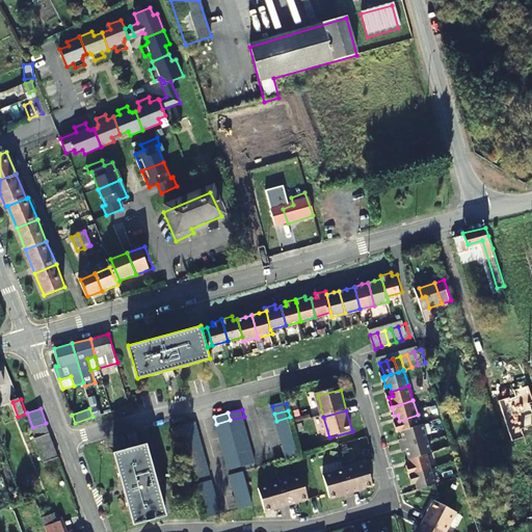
[(422,429),(418,415),(399,421),(401,425),(397,426),(400,436),(404,435),(422,429)]
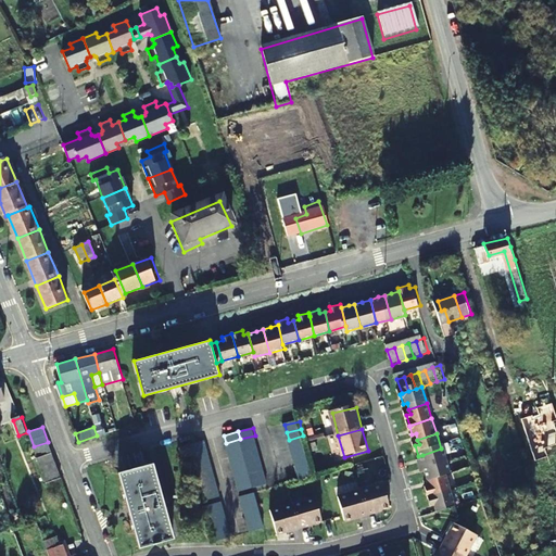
[(257,443),(255,436),(240,439),(242,446),(257,443)]
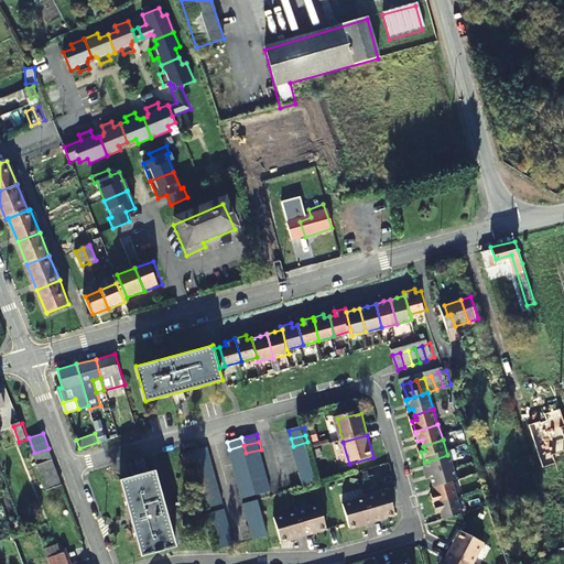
[(295,453),(310,448),(307,442),(293,446),(295,453)]
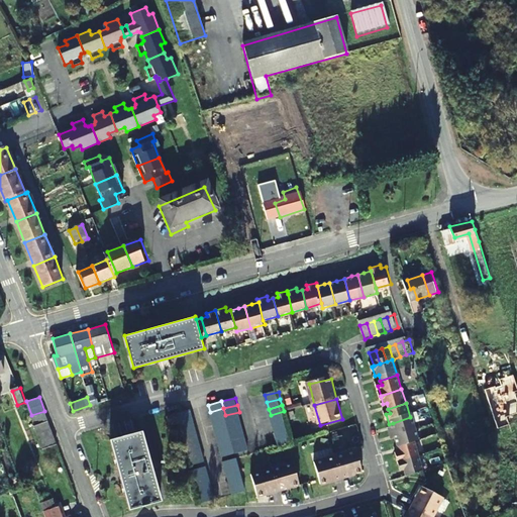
[(225,415),(223,408),(210,412),(211,418),(225,415)]
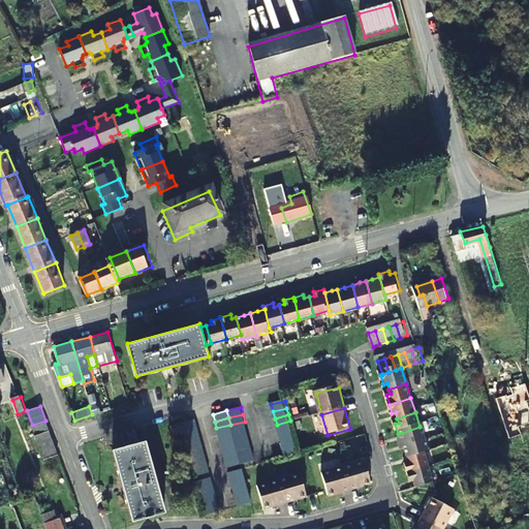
[(182,423),(184,430),(197,426),(195,419),(182,423)]
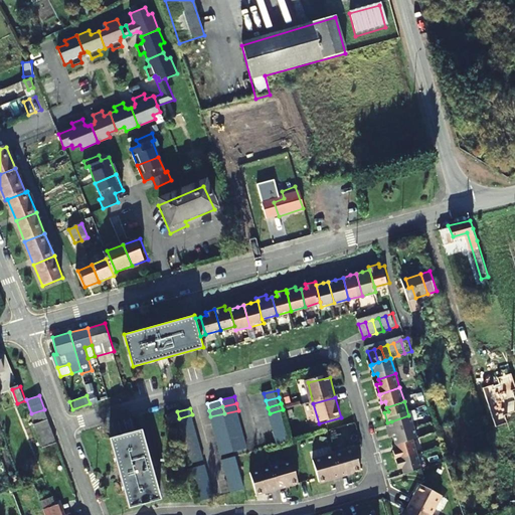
[(44,409),(31,413),(30,414),(34,423),(48,418),(44,409)]
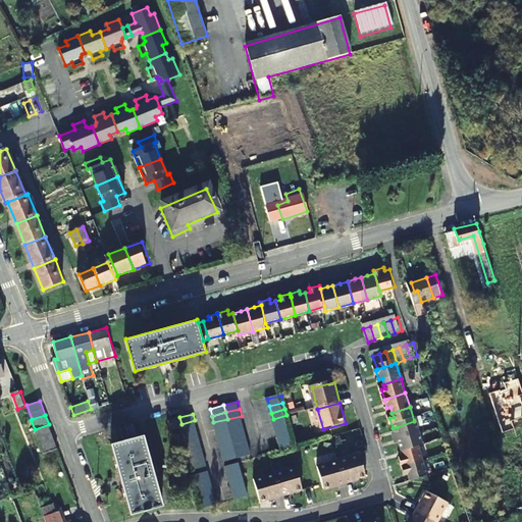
[(274,425),(289,422),(286,415),(273,419),(274,425)]
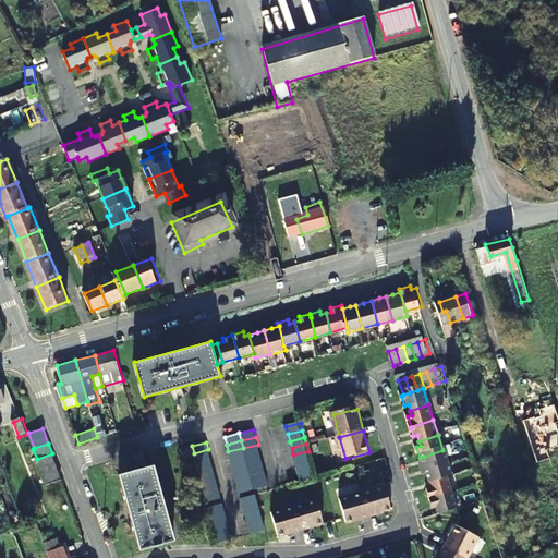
[(259,450),(258,445),(243,448),(244,455),(259,450)]
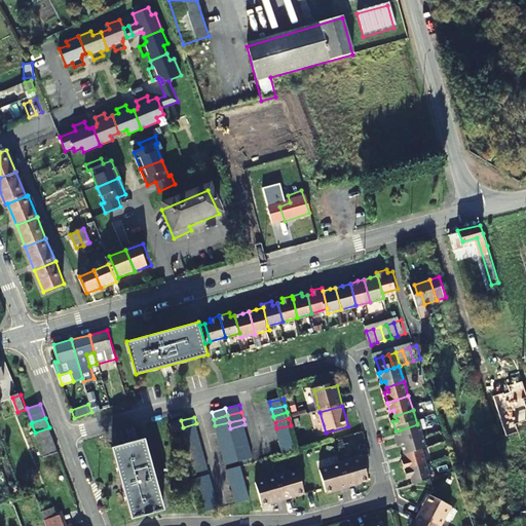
[(180,420),(171,422),(173,433),(182,429),(180,420)]
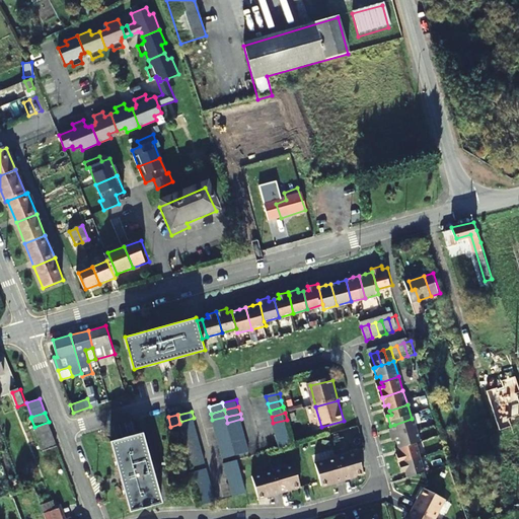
[(227,423),(226,417),(212,420),(214,426),(227,423)]
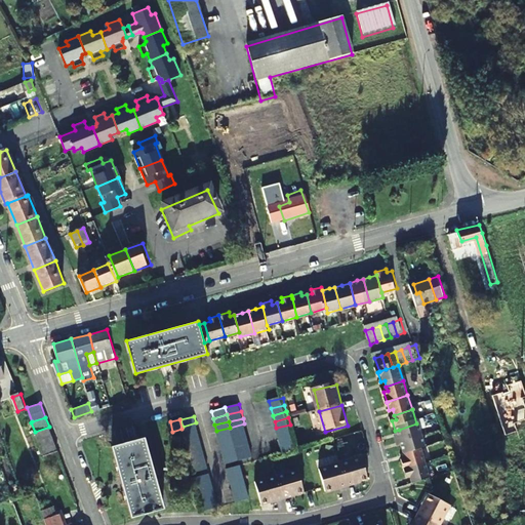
[(198,430),(196,422),(183,427),(184,433),(198,430)]
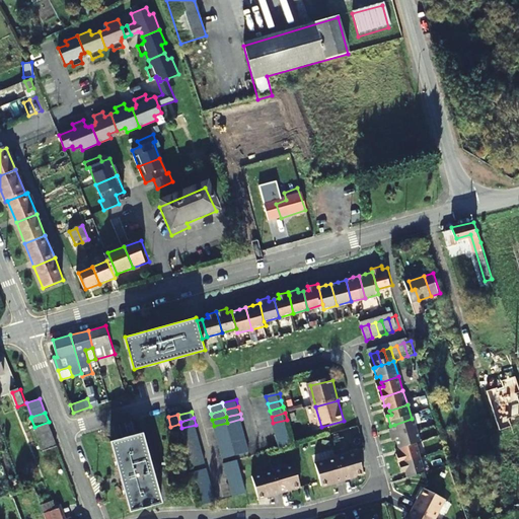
[(420,431),(416,418),(412,419),(394,425),(396,432),(397,438),(420,431)]
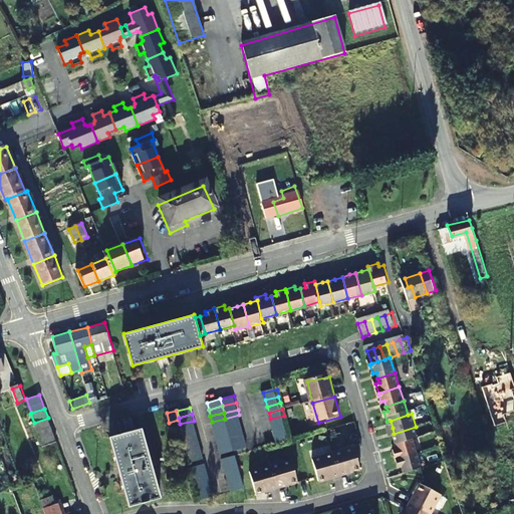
[(241,422),(239,415),(225,419),(227,425),(241,422)]
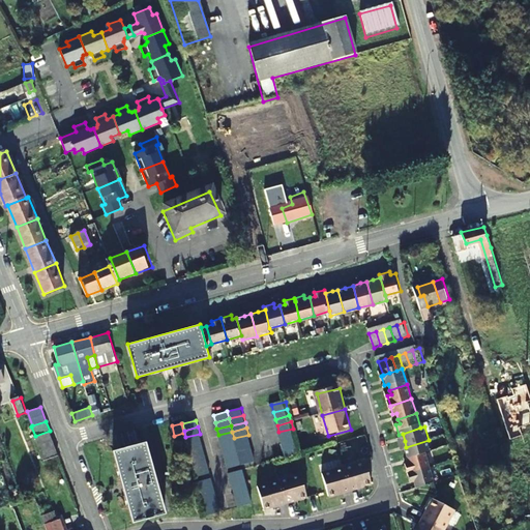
[(281,439),(295,435),(293,429),(278,432),(281,439)]
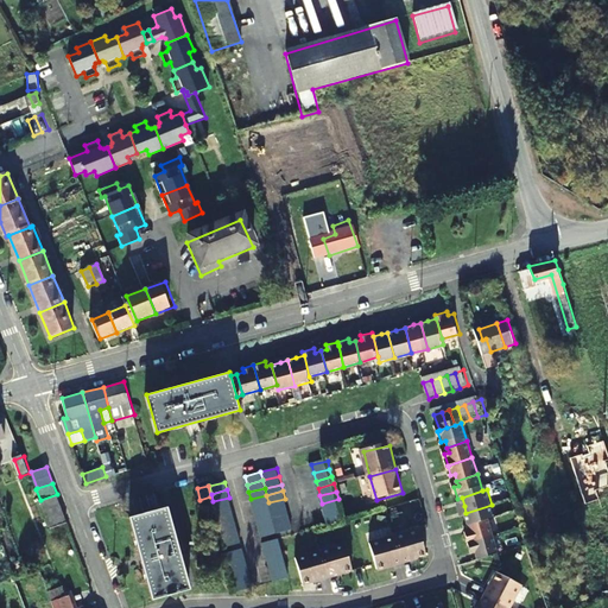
[(59,504),(57,494),(40,500),(43,508),(59,504)]
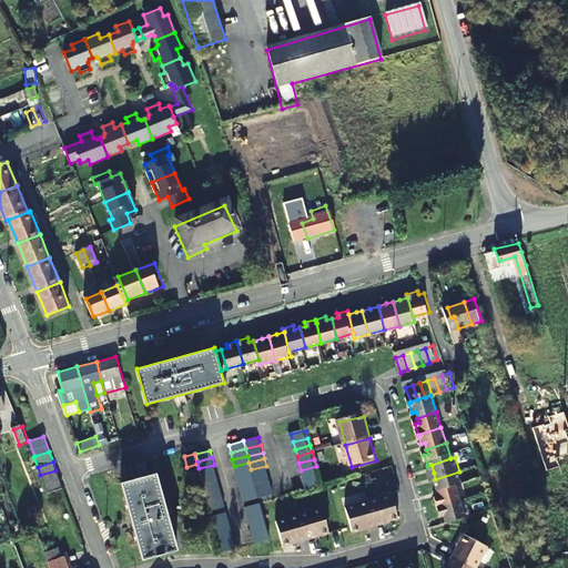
[(251,469),(249,463),(234,466),(235,474),(251,469)]
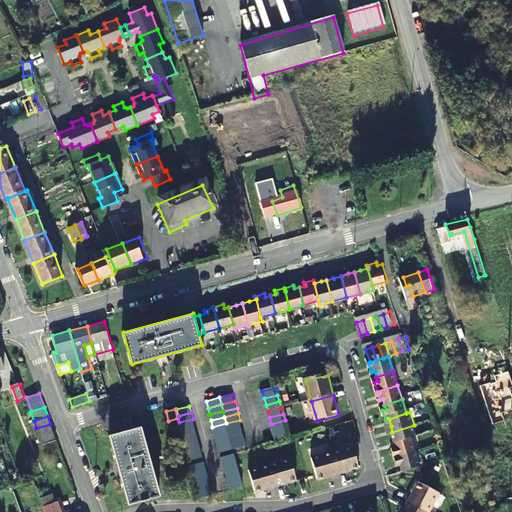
[(194,424),(193,419),(179,422),(181,428),(194,424)]
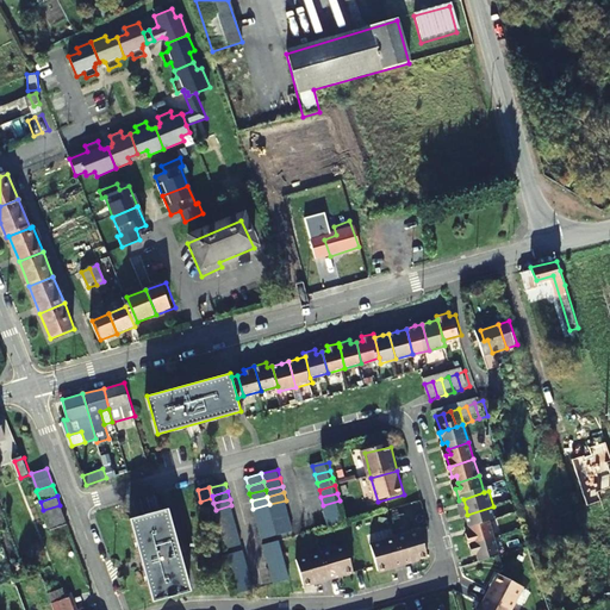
[(288,508),(286,500),(269,504),(272,512),(288,508)]
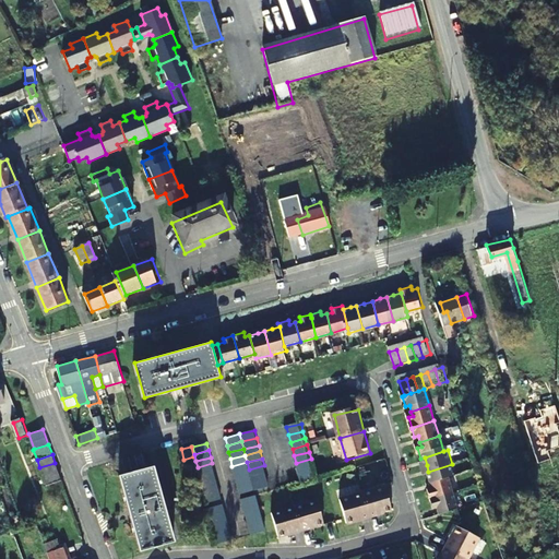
[(298,470),(312,466),(311,459),(296,463),(298,470)]
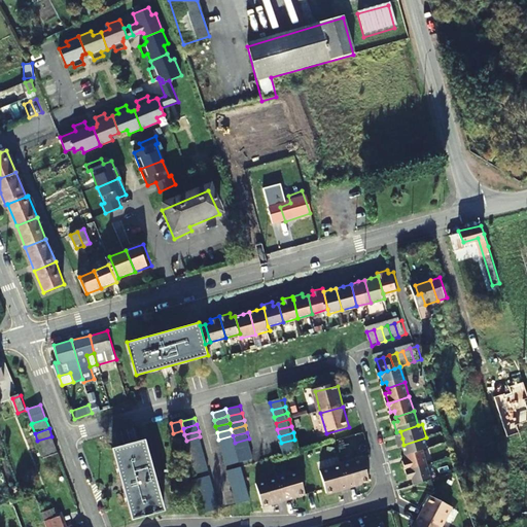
[(235,443),(233,435),(218,440),(220,446),(235,443)]
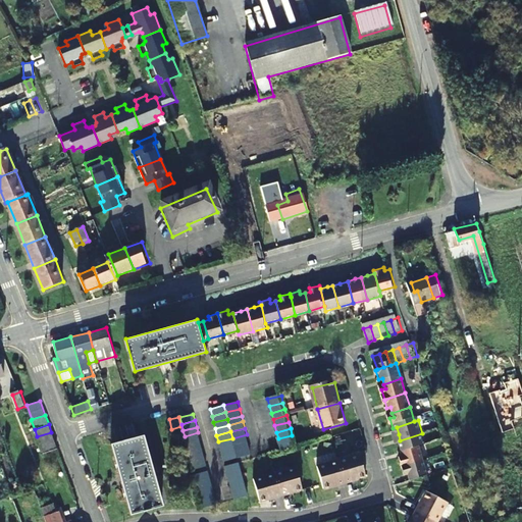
[(54,440),(51,432),(37,436),(40,445),(54,440)]
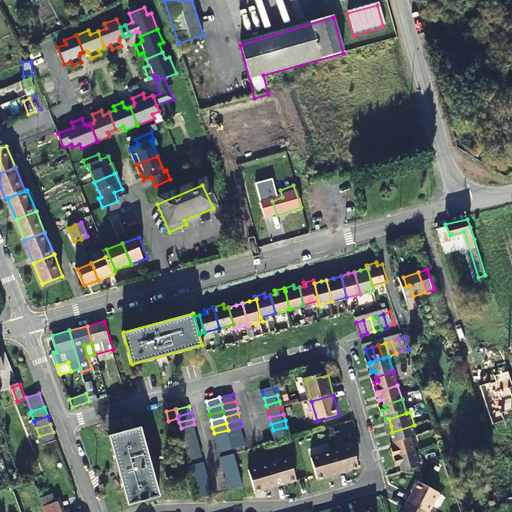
[(196,431),(194,424),(181,428),(183,435),(196,431)]
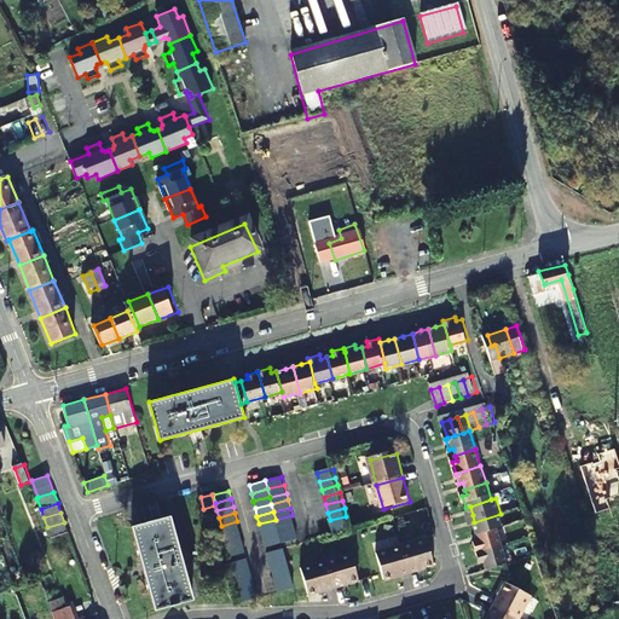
[(501,532),(505,531),(501,514),(474,522),(476,530),(479,538),(501,532)]
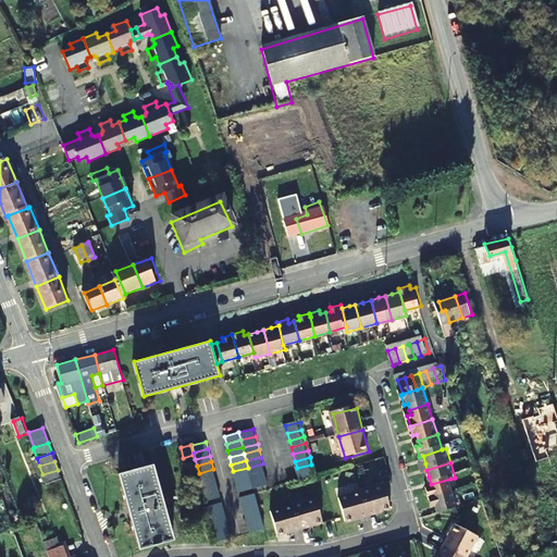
[(263,463),(248,468),(249,474),(264,470),(263,463)]
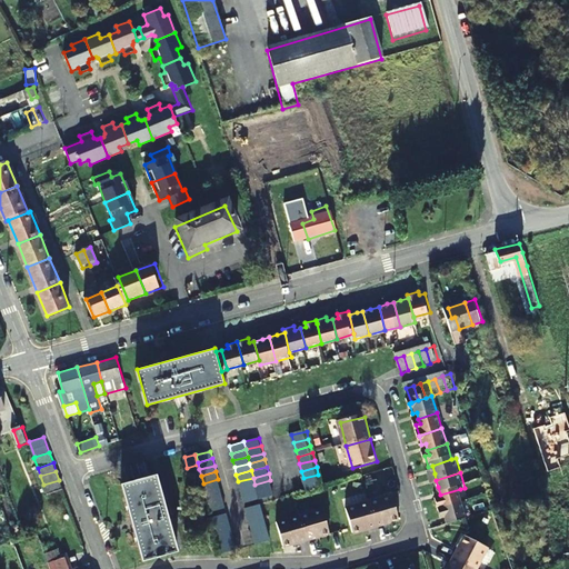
[(141,561),(177,551),(157,475),(121,483),(141,561)]
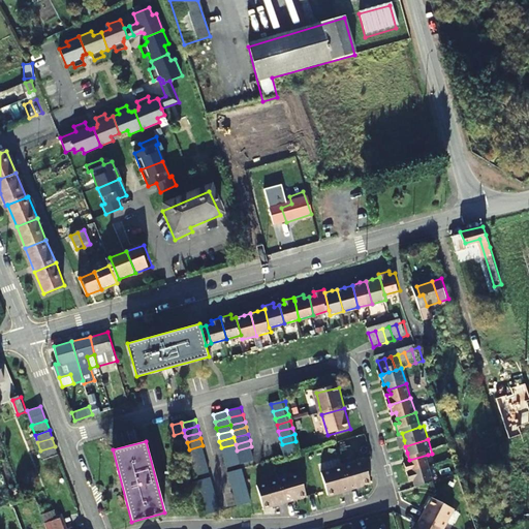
[(284,452),(298,447),(296,441),(282,444),(284,452)]
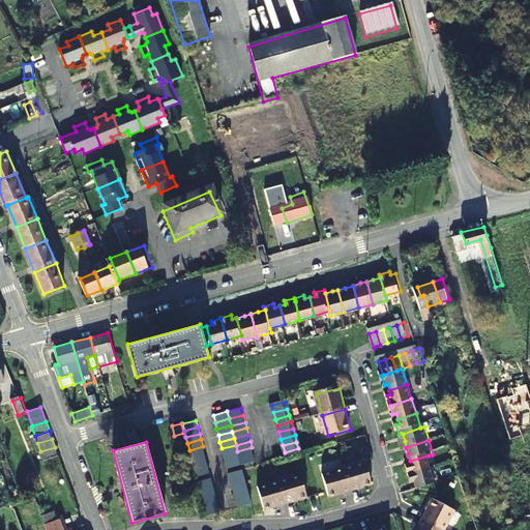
[(237,451),(236,445),(222,448),(223,454),(237,451)]
